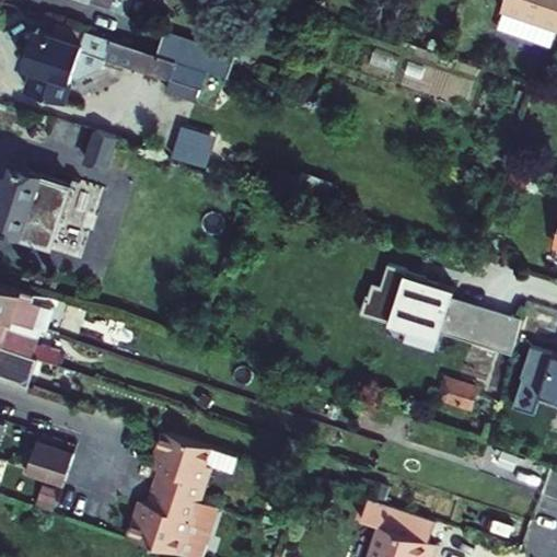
[(556,32),(556,0),(503,0),(500,12),(556,32)]
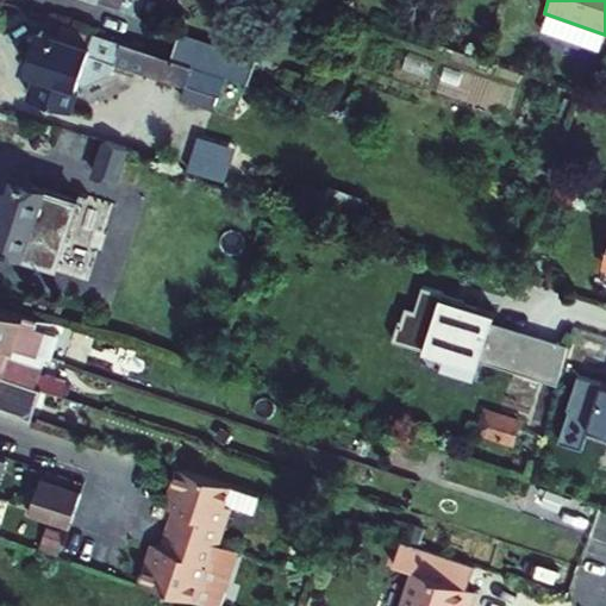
[(61,29),(56,39),(87,50),(91,38),(61,29)]
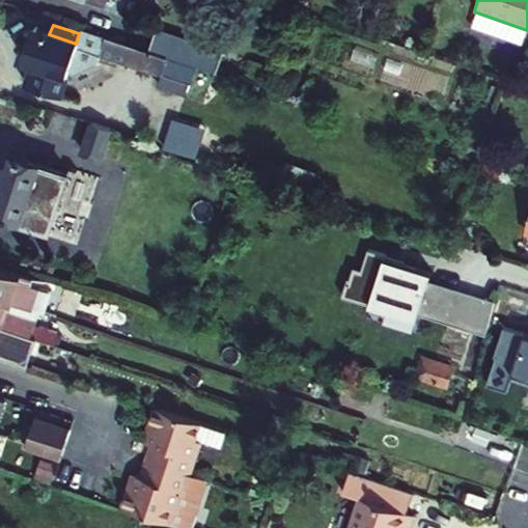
[(98,57),(160,78),(166,59),(157,56),(80,31),(79,33),(76,44),(49,34),(33,29),(25,52),(34,55),(30,65),(23,87),(58,99),(66,76),(72,78),(95,66),(98,57)]
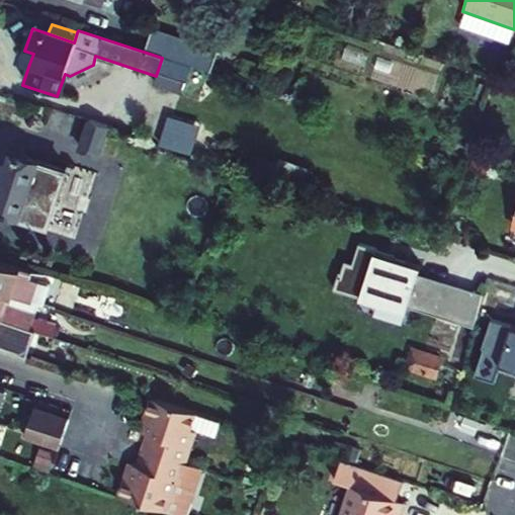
[(155,46),(153,55),(162,58),(163,58),(166,49),(155,46)]
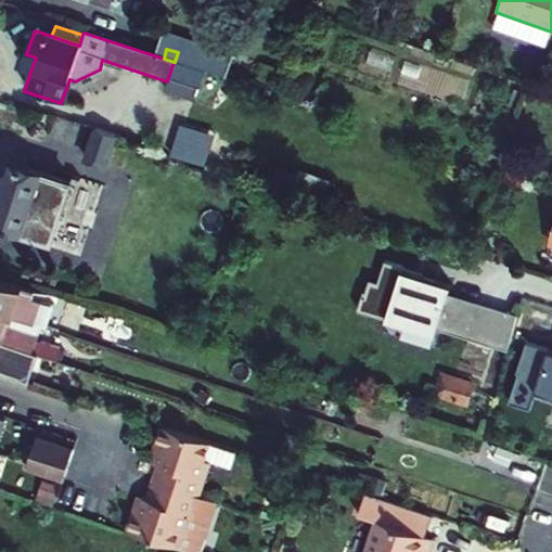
[(208,63),(202,61),(178,52),(175,62),(201,71),(205,73),(208,63)]
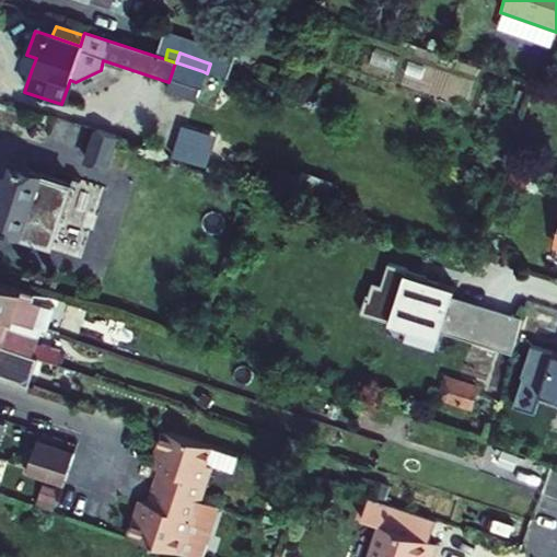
[(207,73),(223,78),(229,61),(207,54),(204,61),(210,64),(207,73)]
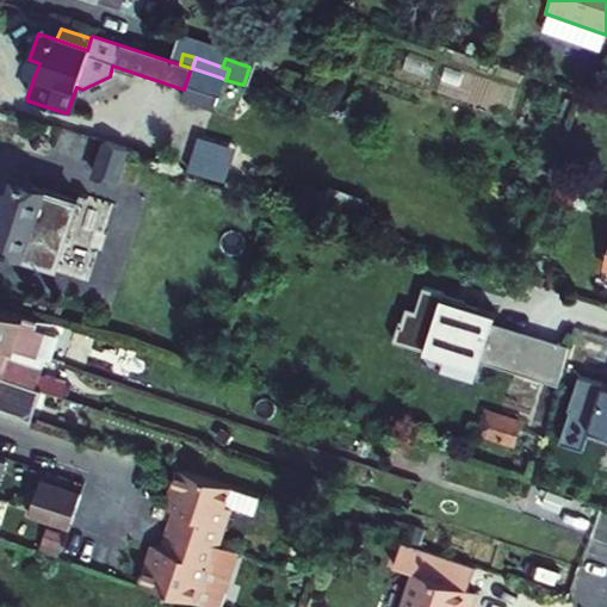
[(25,73),(35,75),(39,63),(29,60),(25,73)]
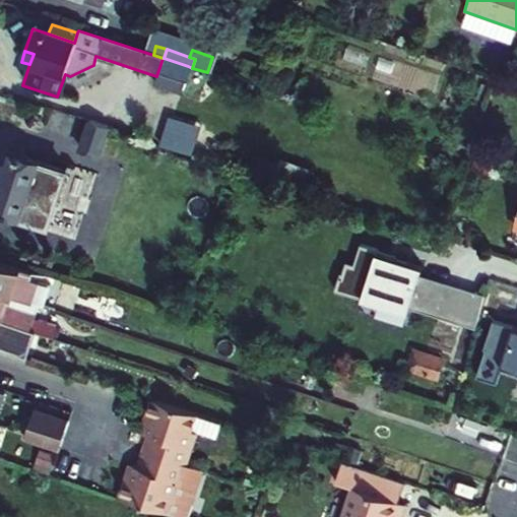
[(163,58),(156,76),(182,84),(188,66),(164,58),(163,58)]
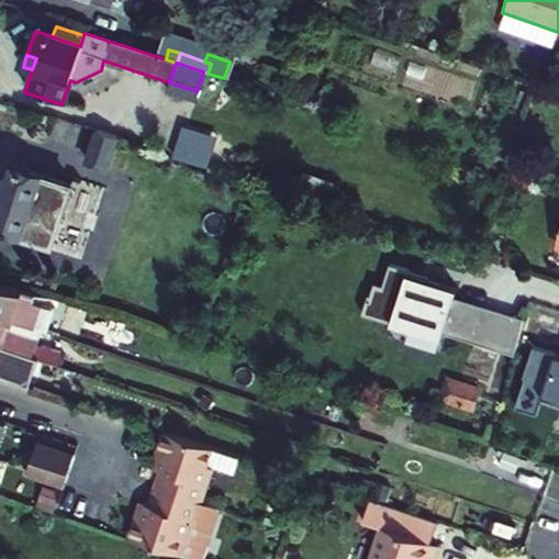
[(179,127),(168,161),(207,174),(217,141),(179,127)]
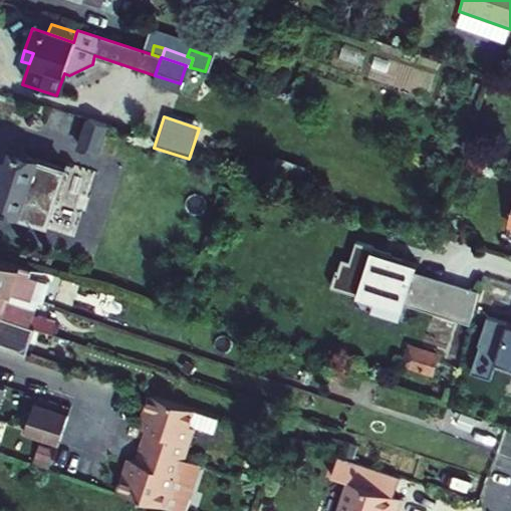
[(86,121),(77,150),(96,157),(105,128),(86,121)]
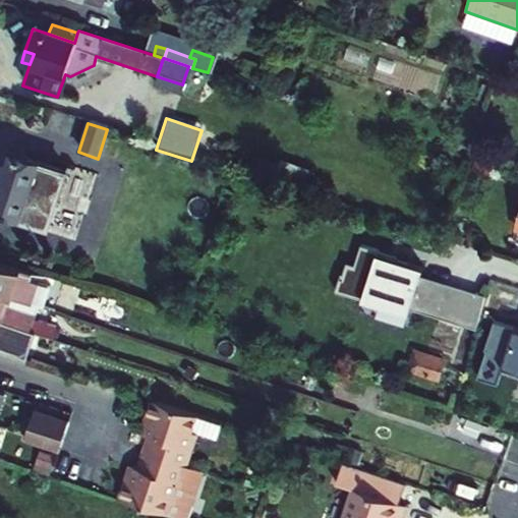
[(22,154),(17,153),(12,156),(7,155),(0,176),(0,212),(47,228),(64,173),(24,160),(22,154)]
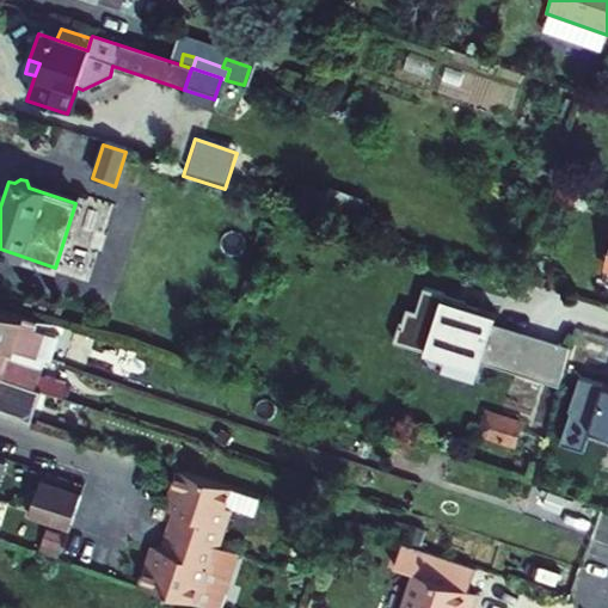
[(573,197),(558,192),(553,207),(569,212),(573,197)]
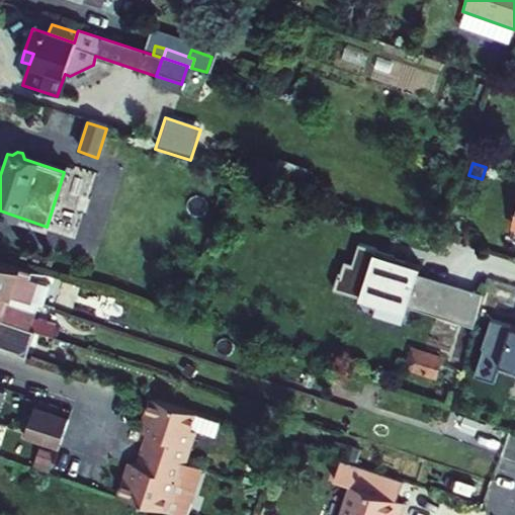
[(359,301),(361,294),(425,315),(433,287),(415,282),(417,276),(419,270),(373,256),(374,253),(356,247),(350,267),(341,264),(338,274),(336,274),(331,291),(359,301)]
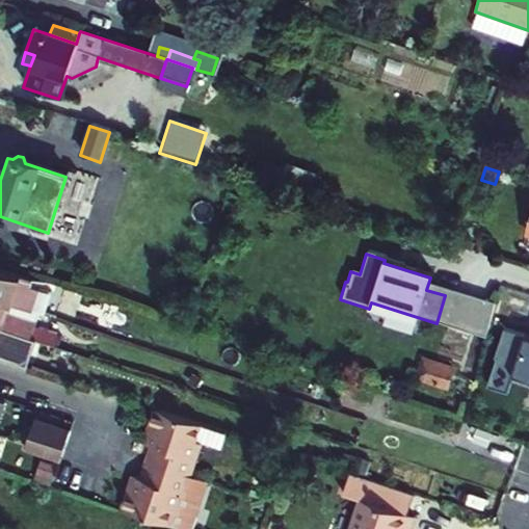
[(29,280),(0,269),(0,300),(8,303),(30,311),(36,291),(26,288),(29,280)]
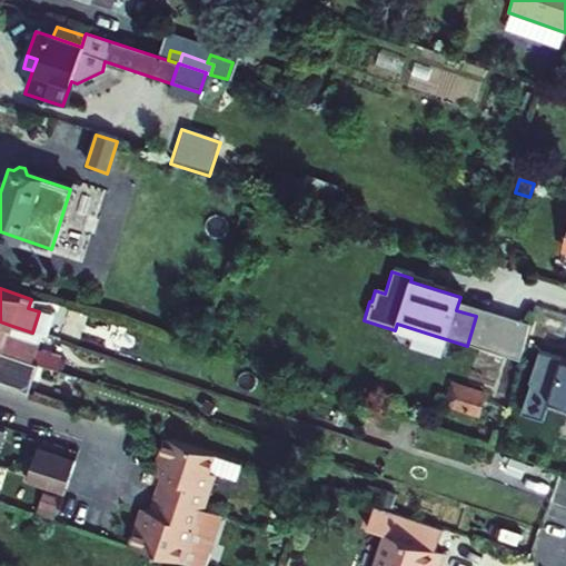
[(506,358),(517,323),(458,304),(456,310),(476,316),(467,346),(506,358)]
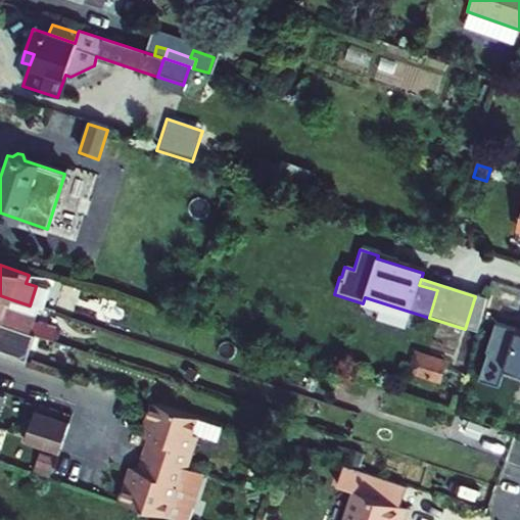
[(36,286),(30,305),(43,310),(49,290),(36,286)]
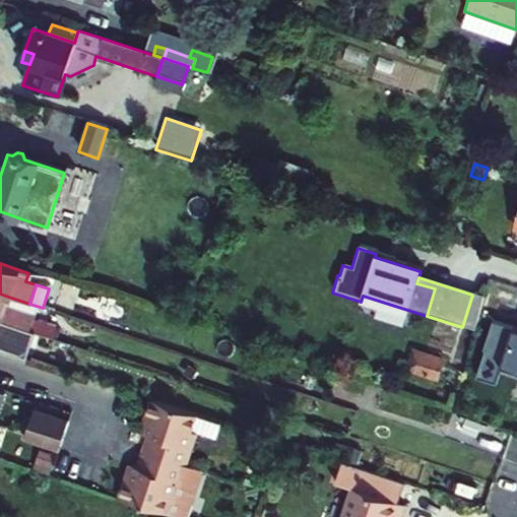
[(0,321),(48,338),(50,338),(54,329),(33,322),(34,317),(5,308),(8,297),(0,294),(0,321)]
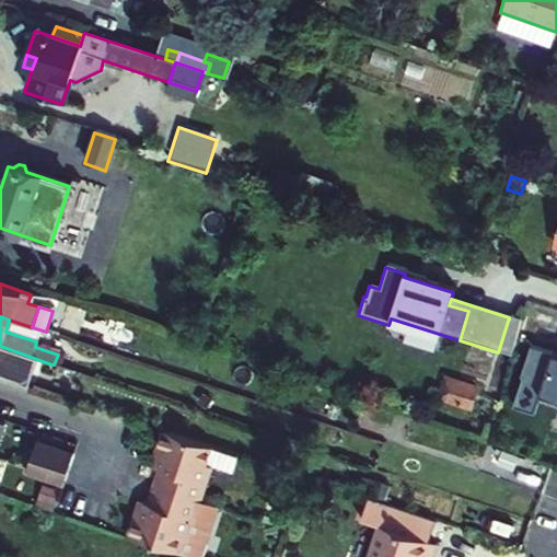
[(519,321),(509,317),(498,352),(510,356),(519,321)]
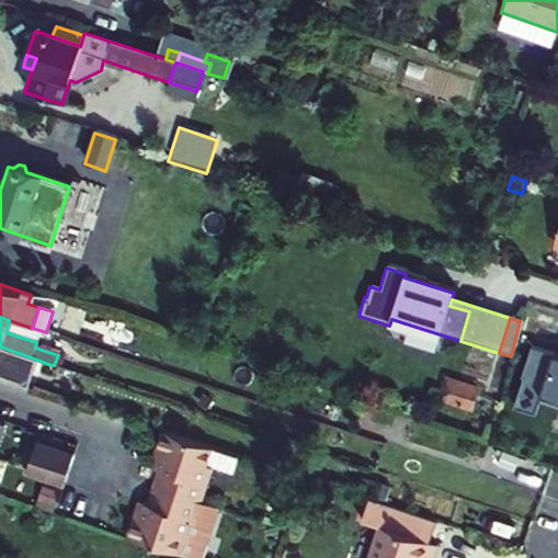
[(0,377),(20,385),(23,375),(30,377),(32,372),(47,377),(52,365),(0,346),(0,377)]
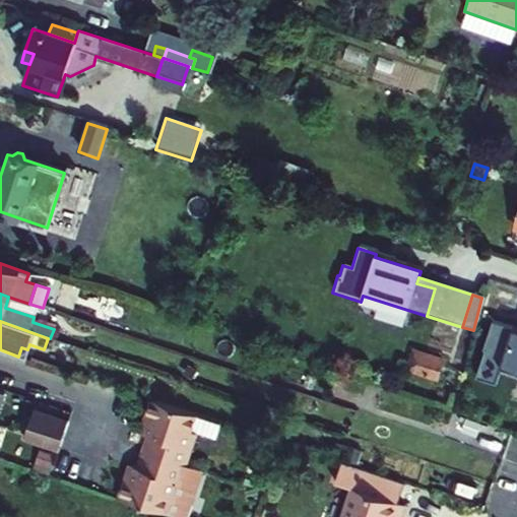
[(516,330),(512,329),(499,368),(516,374),(516,330)]
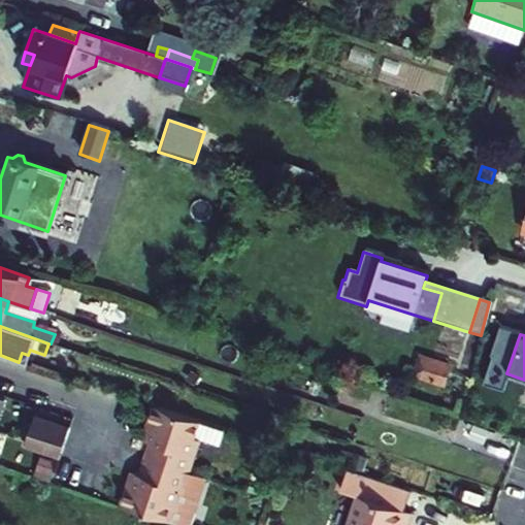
[(441,367),(421,360),(415,378),(435,384),(441,367)]
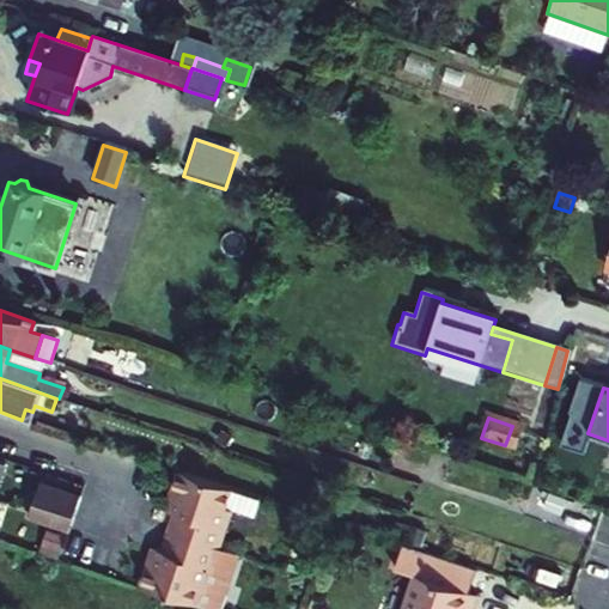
[(608,440),(588,433),(585,439),(608,446),(608,440)]
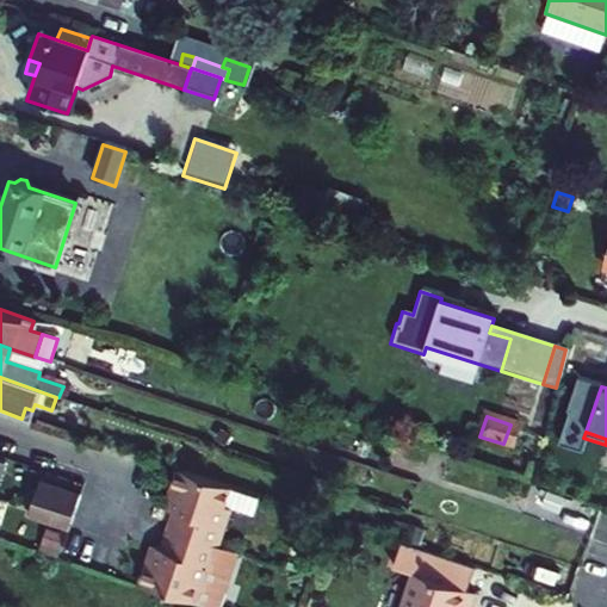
[(258,500),(177,474),(165,512),(179,516),(172,536),(215,549),(228,511),(252,519),(258,500)]
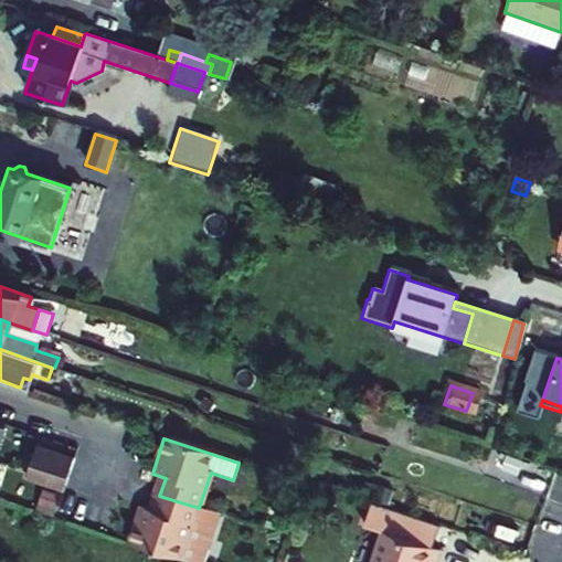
[(66,477),(72,462),(35,449),(30,465),(66,477)]
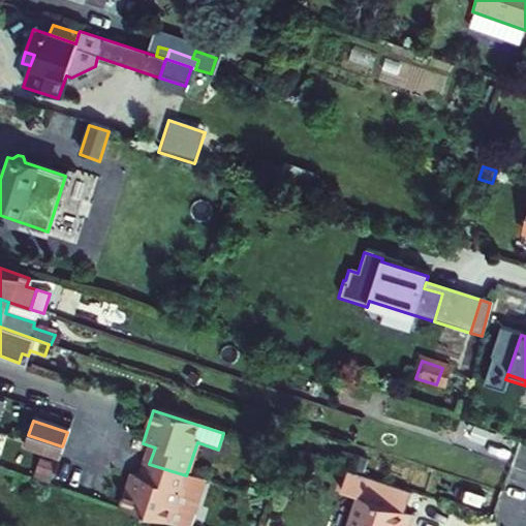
[(466,442),(484,447),(488,433),(471,428),(466,442)]
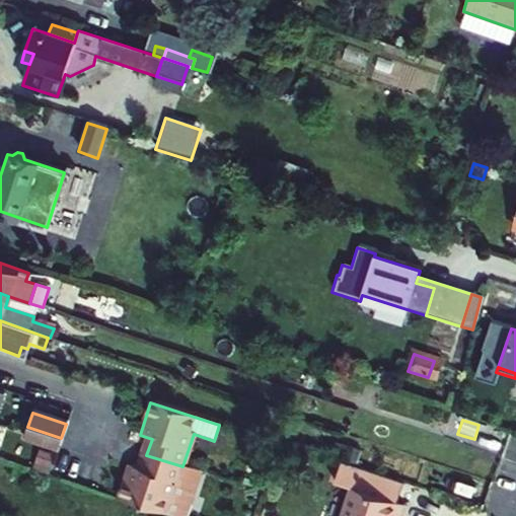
[(56,452),(61,438),(27,427),(22,440),(56,452)]
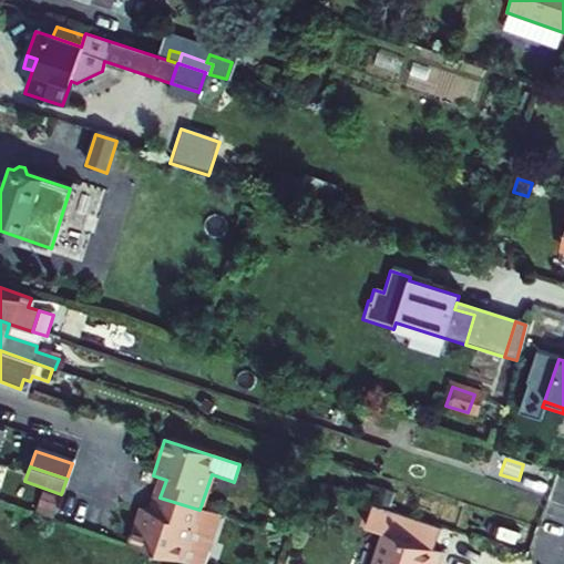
[(373,504),(387,509),(391,495),(378,491),(373,504)]
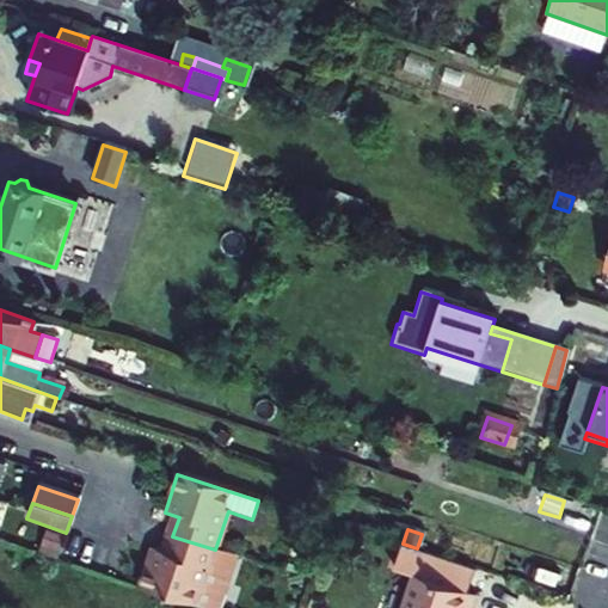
[(53,560),(60,540),(45,535),(38,556),(53,560)]
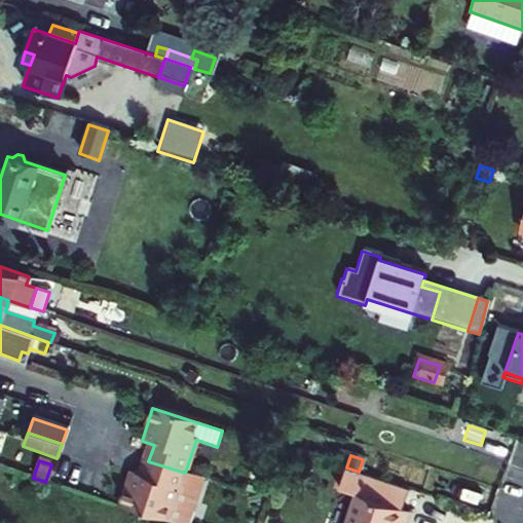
[(131,474),(119,507),(170,522),(186,522),(195,495),(180,490),(185,473),(148,461),(143,478),(131,474)]
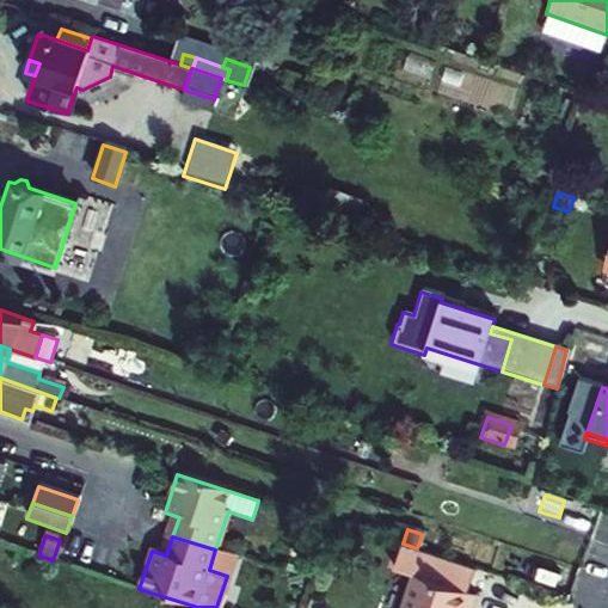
[(411,576),(400,607),(470,607),(473,596),(465,594),(472,571),(400,547),(393,570),(411,576)]
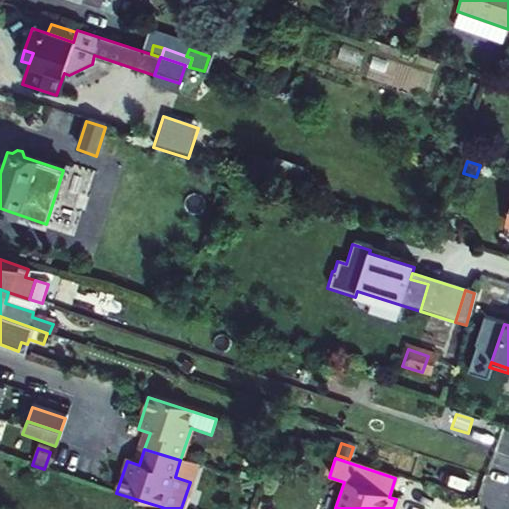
[(190,482),(195,465),(180,460),(175,477),(190,482)]
